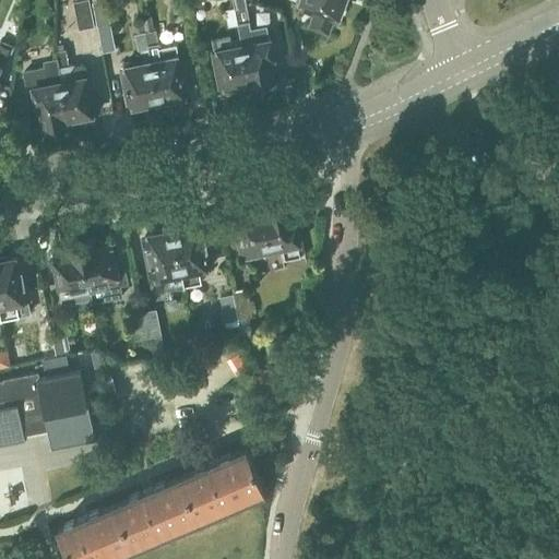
[(73,1),(79,30),(95,26),(88,0),(74,0),(75,1),(73,1)]
